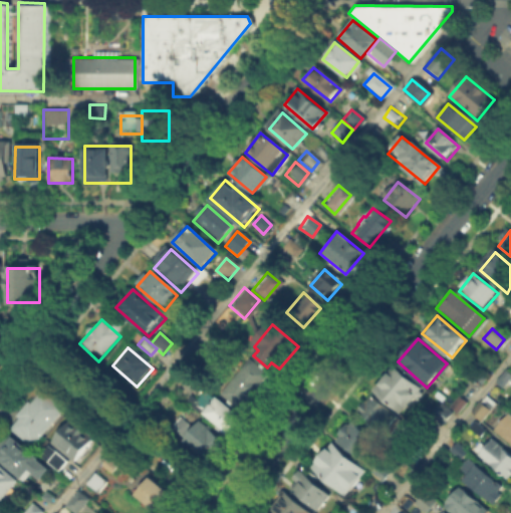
[(264,372),(257,381),(262,385),(246,404),(242,400),(235,409),(216,393),(245,357),(264,372)]
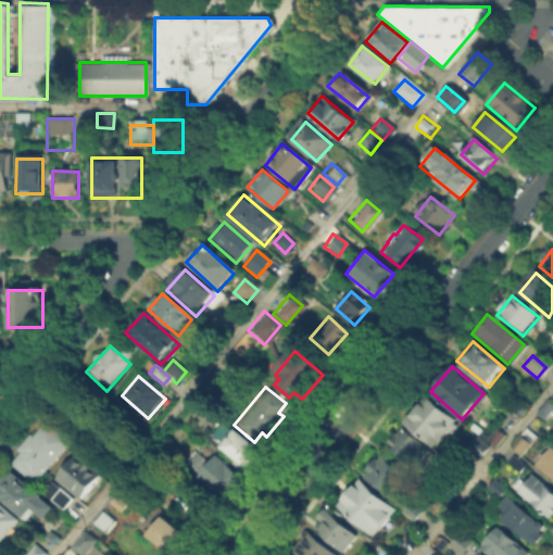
[(427,399),(457,426),(437,450),(406,421),(427,399)]
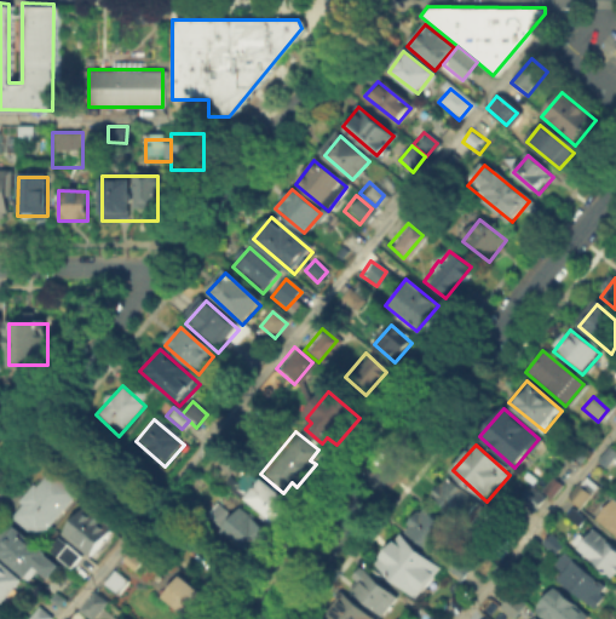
[(608,448),(615,453),(615,463),(610,471),(598,463),(608,448)]
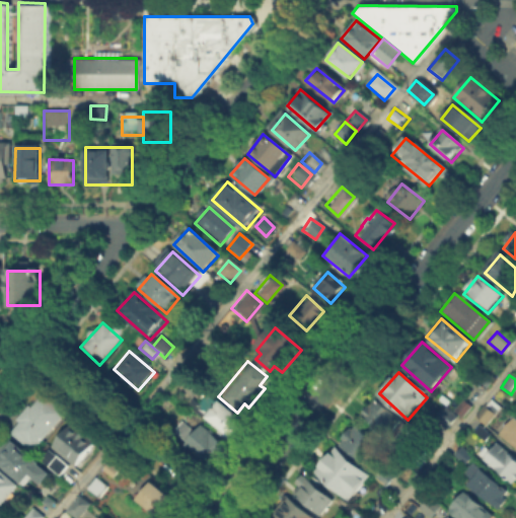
[(207,393),(238,420),(225,436),(193,410),(207,393)]
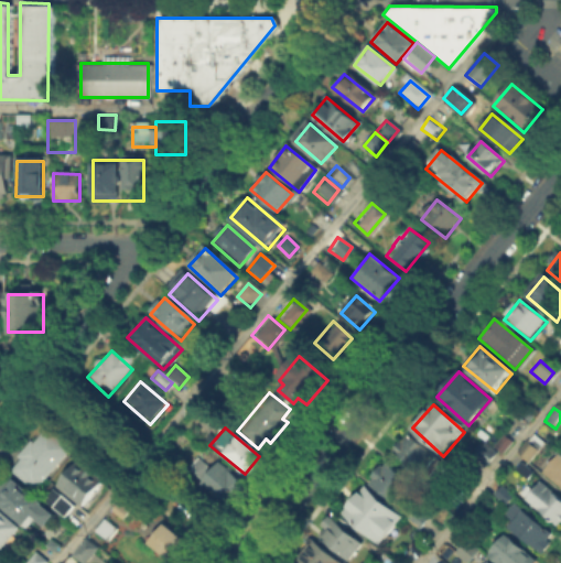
[(10,471),(46,429),(72,451),(35,493),(10,471)]
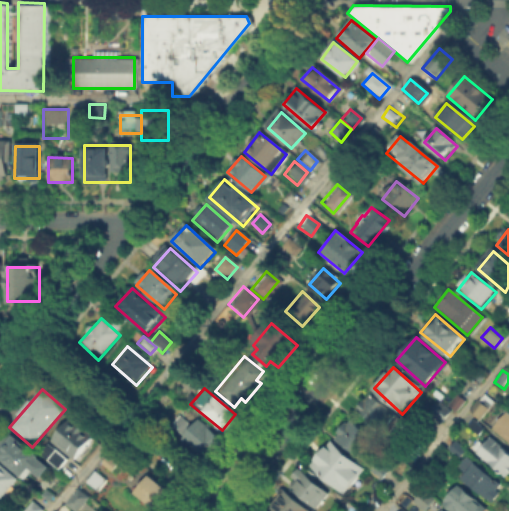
[(367,394),(390,413),(378,428),(355,409),(367,394)]
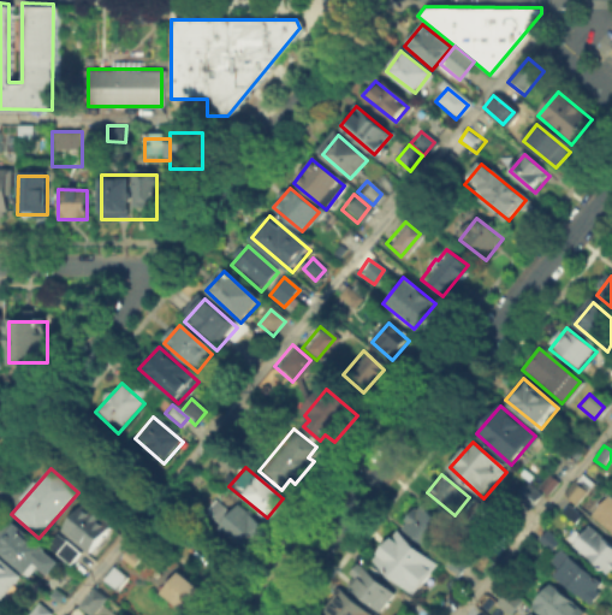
[(550,496),(538,485),(547,474),(559,484),(550,496)]
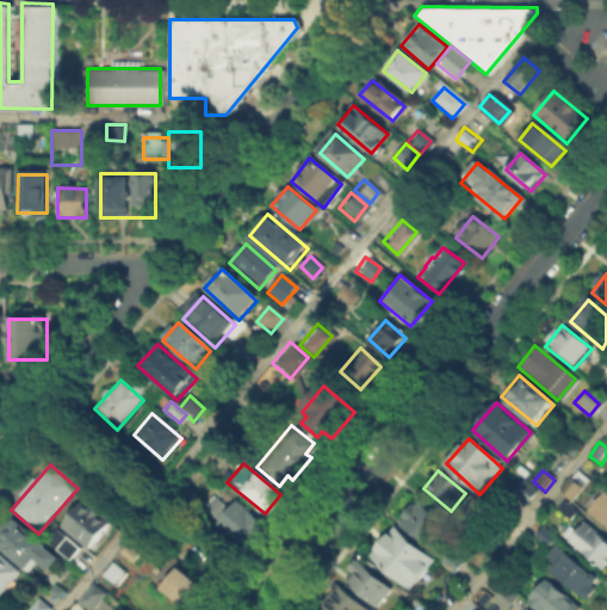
[(565,499),(583,482),(573,470),(555,487),(565,499)]
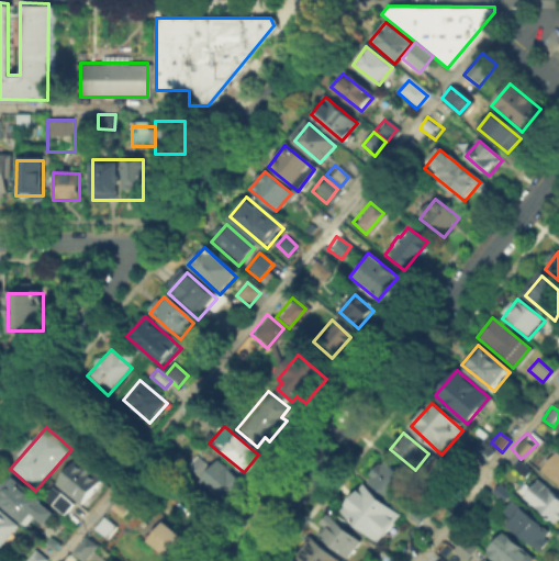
[(470,457),(478,448),(491,457),(484,467),(470,457)]
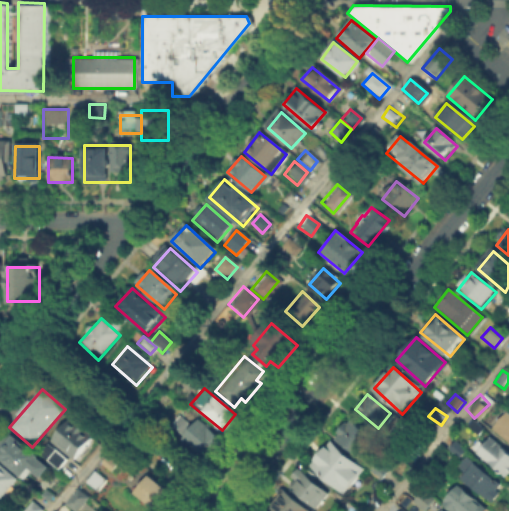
[(508,414),(508,444),(489,428),(504,410),(508,414)]
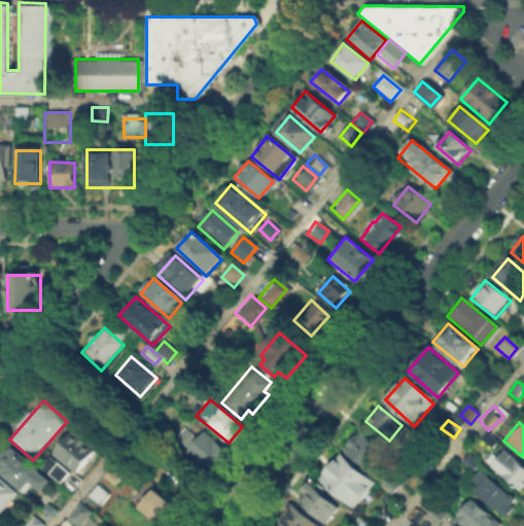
[(67,430),(48,453),(72,472),(91,450),(67,430)]
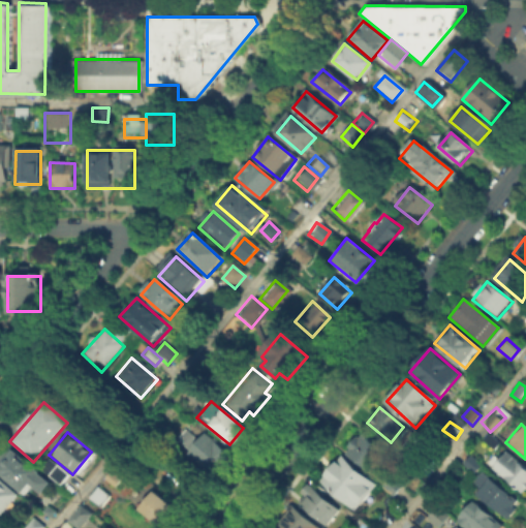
[(200,432),(226,453),(209,473),(184,453),(200,432)]
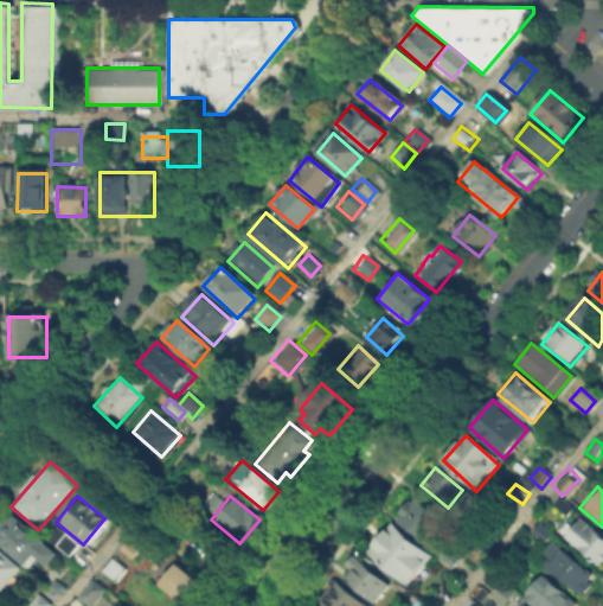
[(392,520),(411,497),(438,521),(419,543),(392,520)]
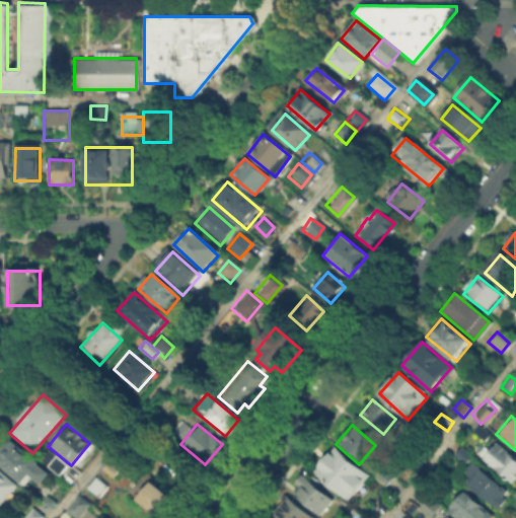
[(475,425),(487,433),(482,440),(470,432),(475,425)]
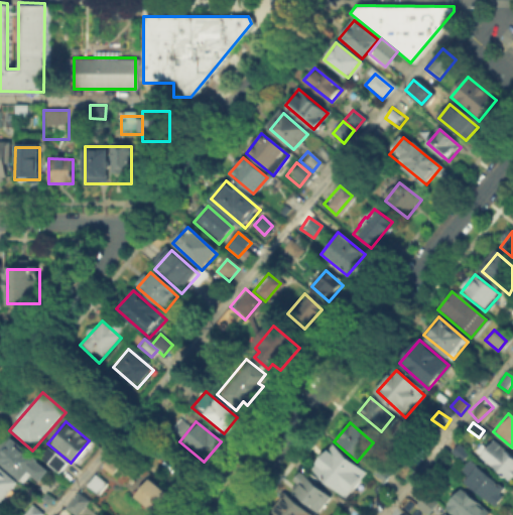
[(0,449),(10,437),(48,470),(33,489),(0,461),(0,449)]
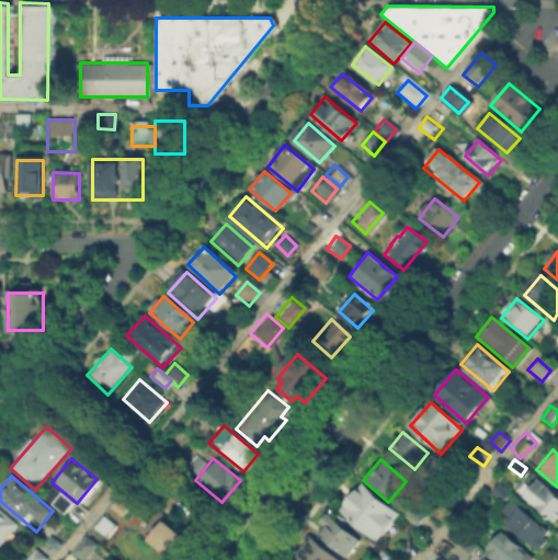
[(487,491),(494,481),(508,492),(500,502),(487,491)]
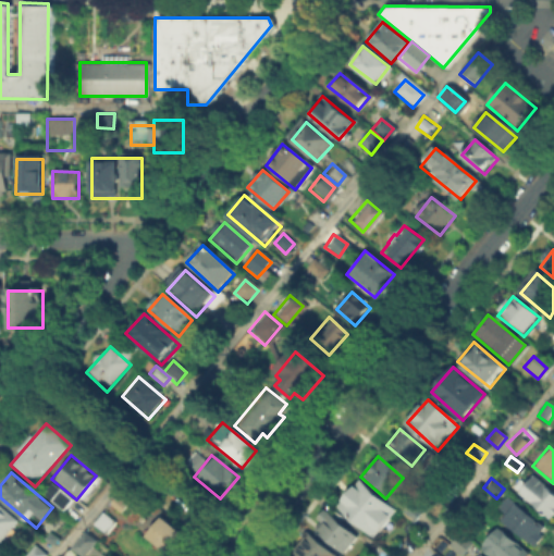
[(533,478),(553,494),(553,516),(550,522),(518,496),(533,478)]
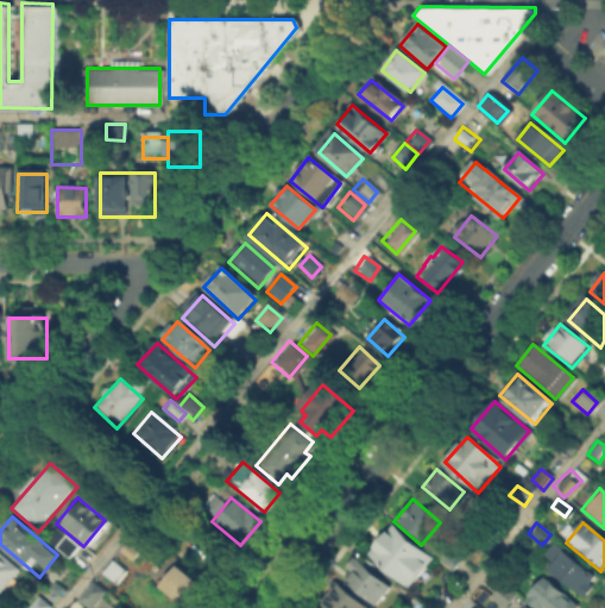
[(392,526),(433,561),(410,587),(370,553),(392,526)]
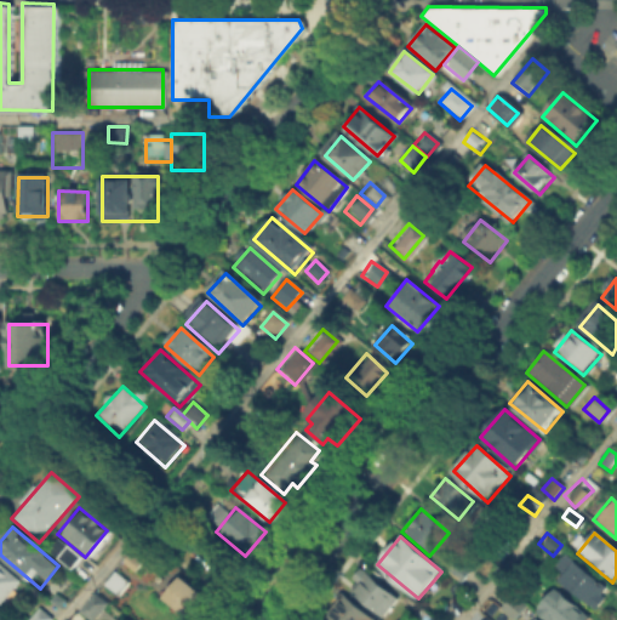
[(53,538),(43,550),(66,569),(76,556),(53,538)]
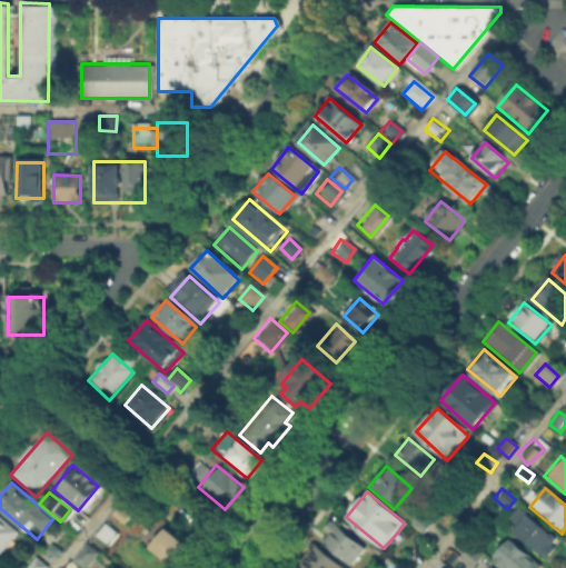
[(115,506),(125,514),(118,521),(108,514),(115,506)]
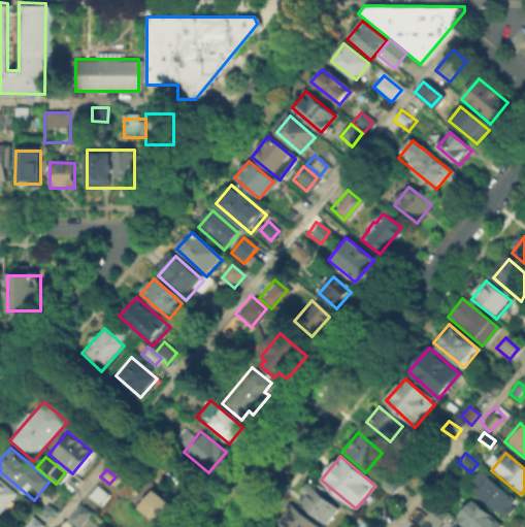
[(478,494),(489,480),(519,504),(506,519),(478,494)]
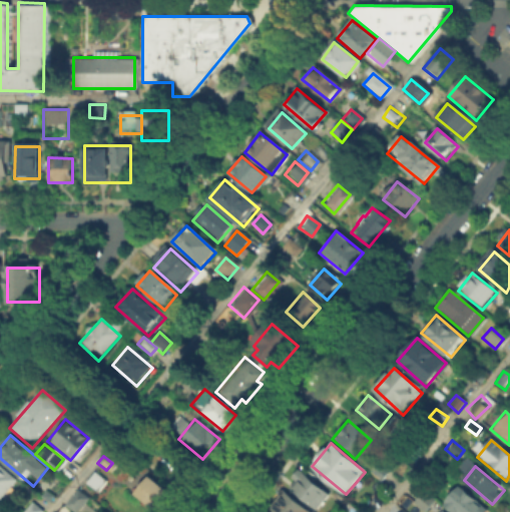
[(0,467),(18,485),(3,502),(0,499),(0,467)]
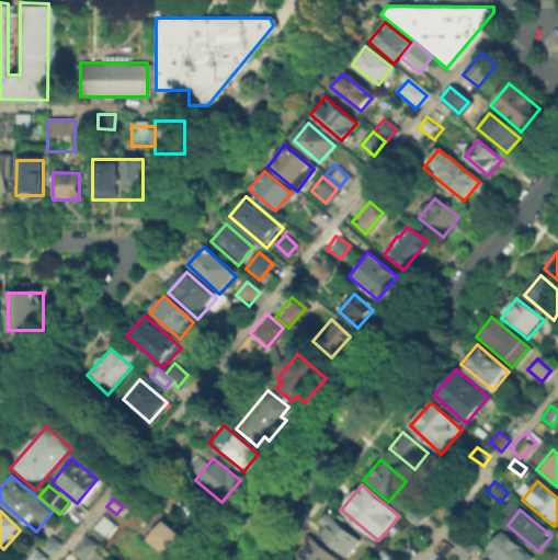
[(312,532),(325,515),(360,541),(348,558),(312,532)]
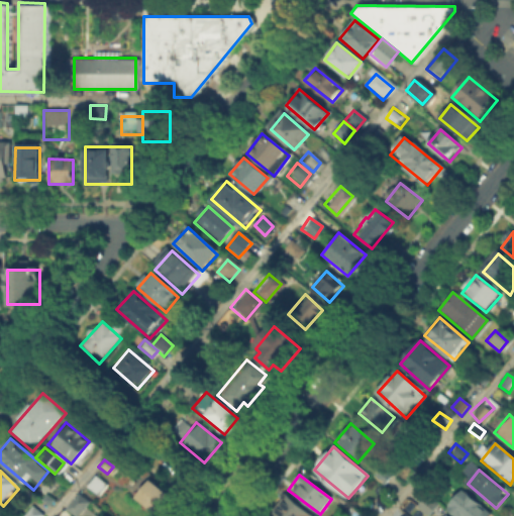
[(90,476),(81,487),(92,496),(101,485),(90,476)]
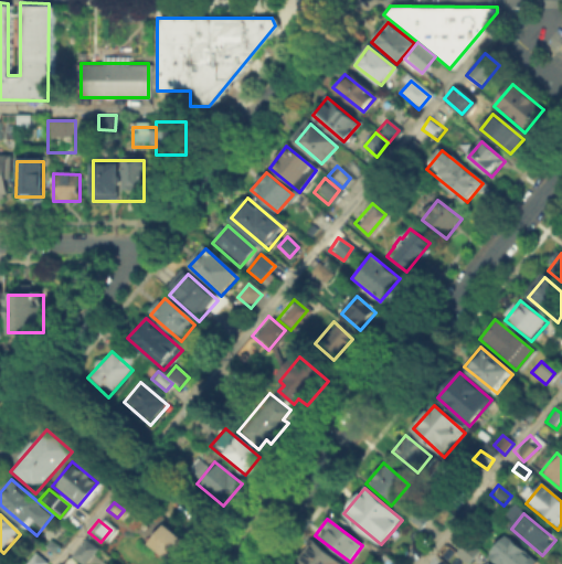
[(144,543),(160,522),(183,541),(167,562),(144,543)]
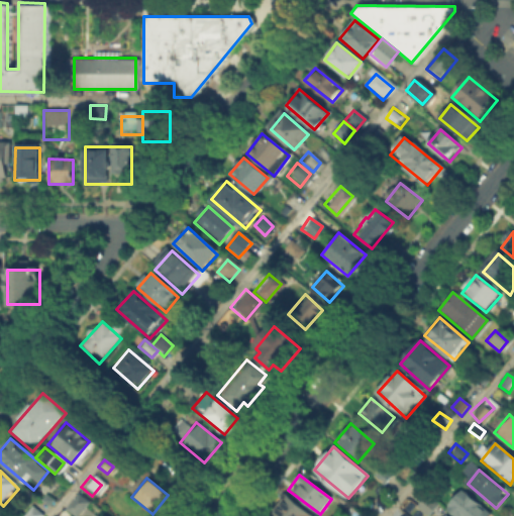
[(85,500),(72,515),(61,506),(74,491),(85,500)]
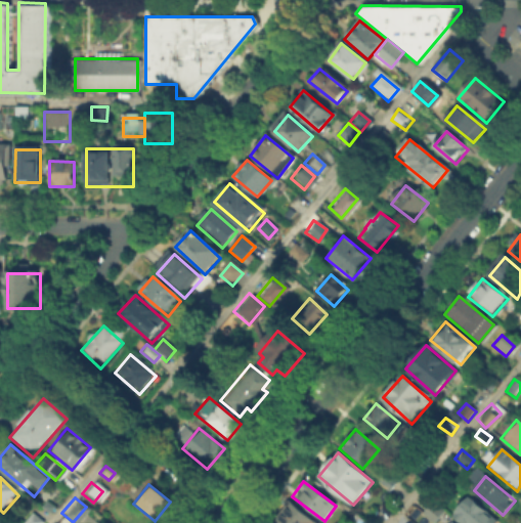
[(469,499),(497,522),(462,522),(456,518),(469,499)]
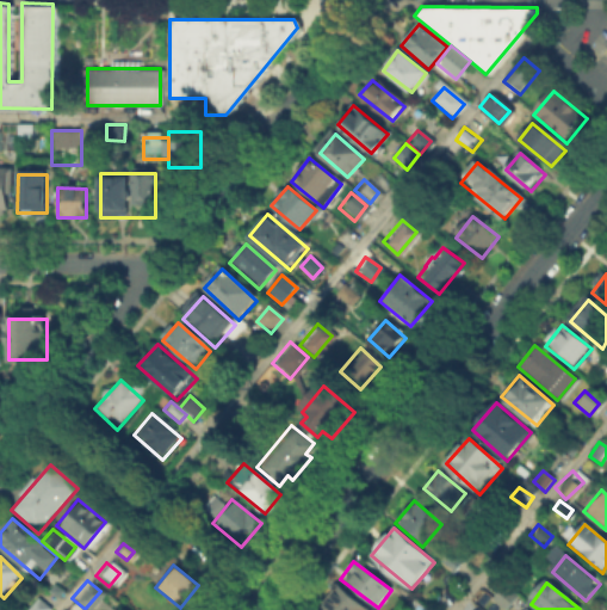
[(503,609),(491,601),(502,586),(515,597),(506,609),(503,609)]
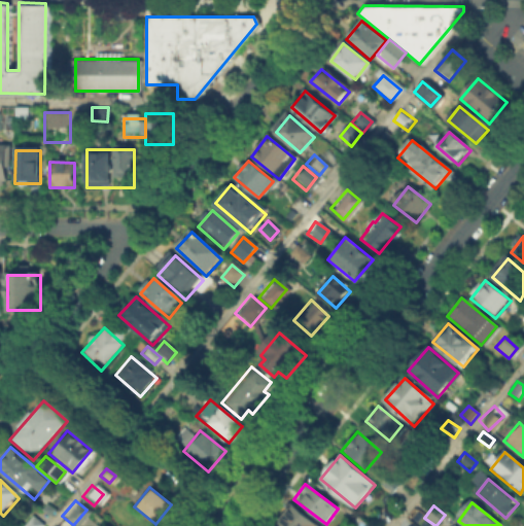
[(291,506),(314,525),(276,525),(291,506)]
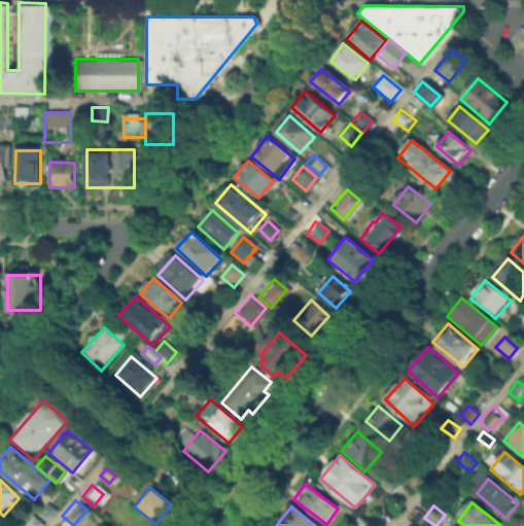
[(39,525),(18,525),(28,516),(39,525)]
